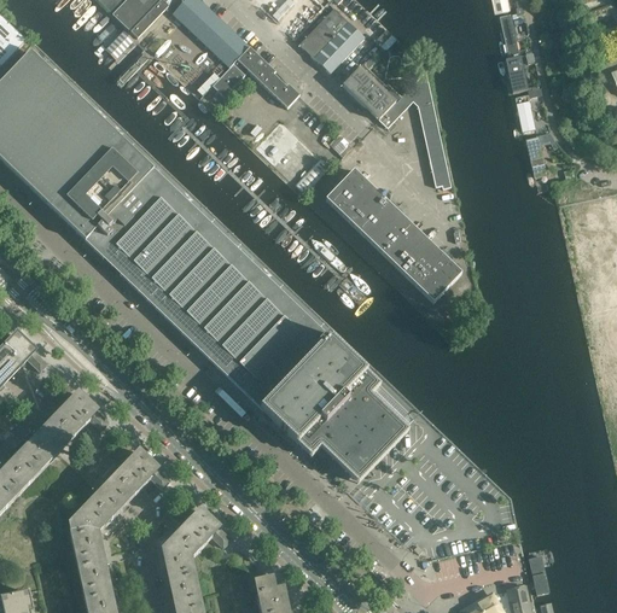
[(98,0),(111,12),(122,0),(98,0)]
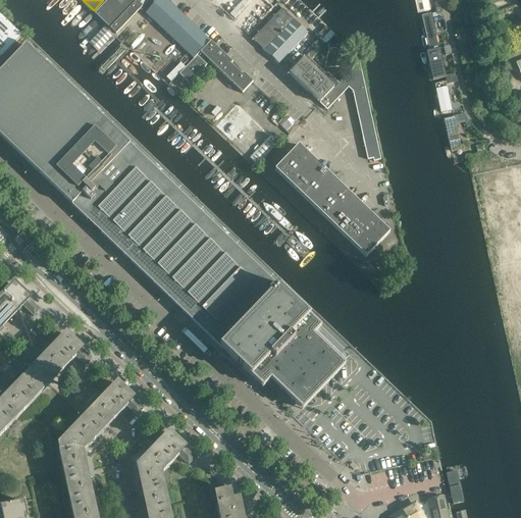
[(109,24),(131,0),(103,0),(94,10),(109,24)]
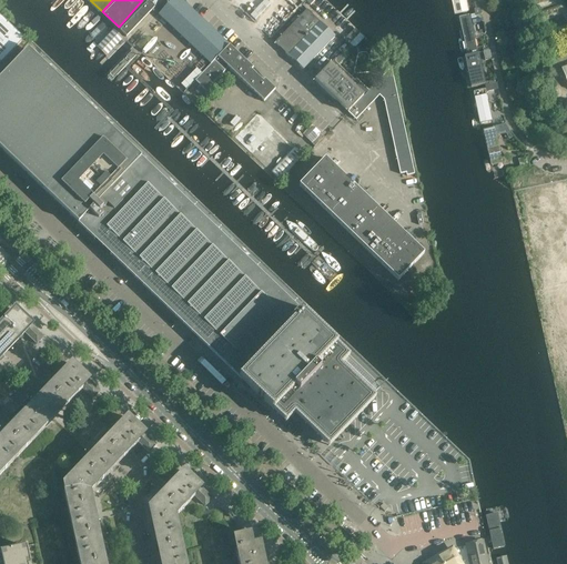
[(127,32),(155,2),(153,0),(144,0),(119,28),(121,30),(123,28),(127,32)]
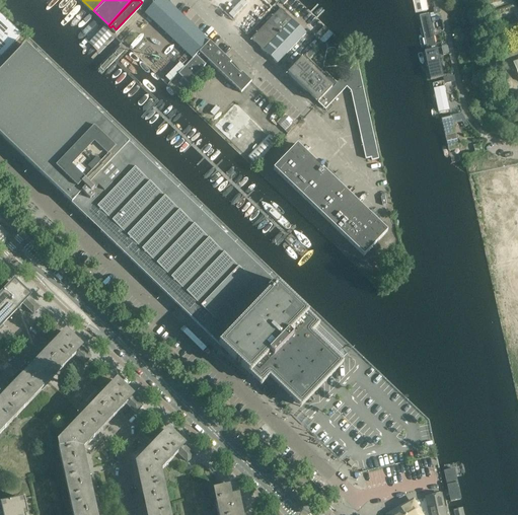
[(208,37),(168,0),(153,0),(144,10),(192,55),(208,37)]
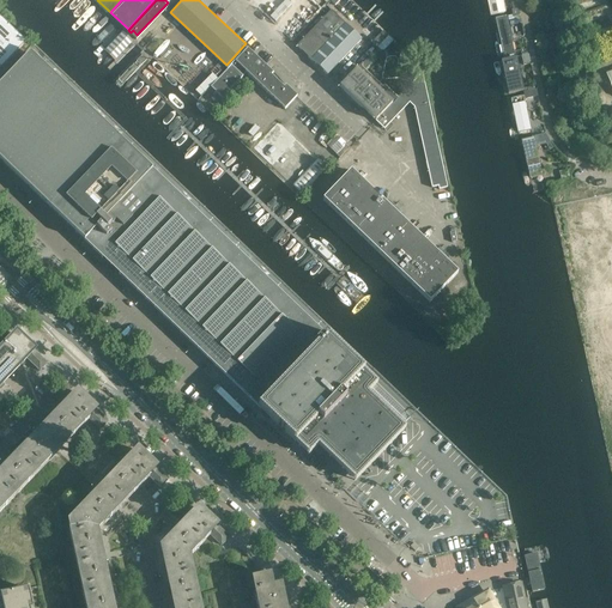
[(504,8),(502,0),(486,0),(490,12),(504,8)]
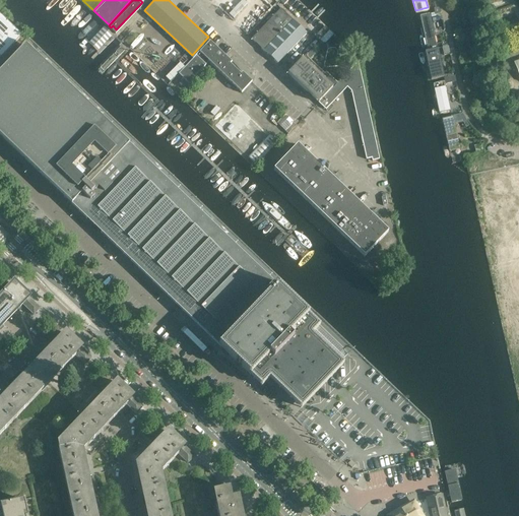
[(263,48),(293,17),(279,5),(275,10),(273,8),(271,11),(272,12),(251,36),(263,48)]
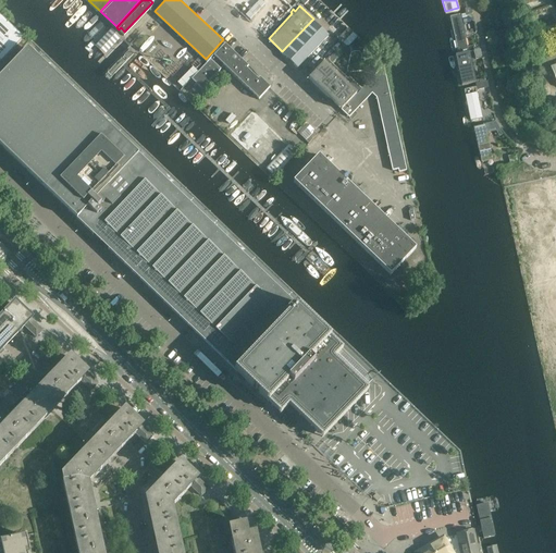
[(453,32),(457,48),(468,46),(459,10),(448,13),(453,32)]
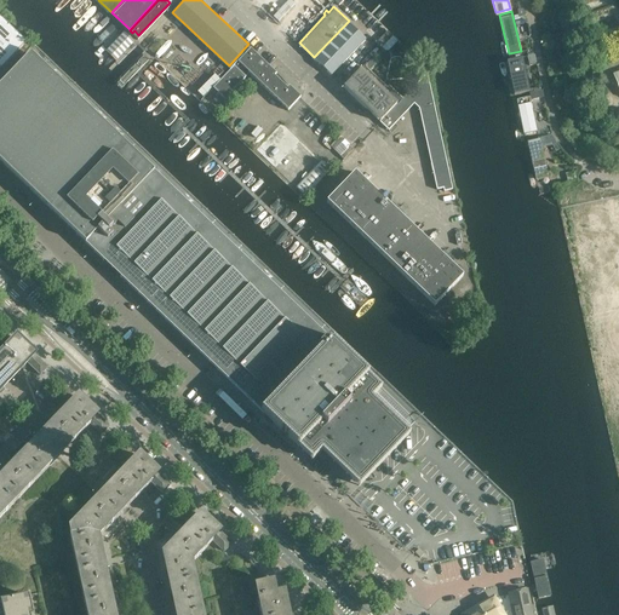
[(24,39),(0,13),(0,64),(24,39)]
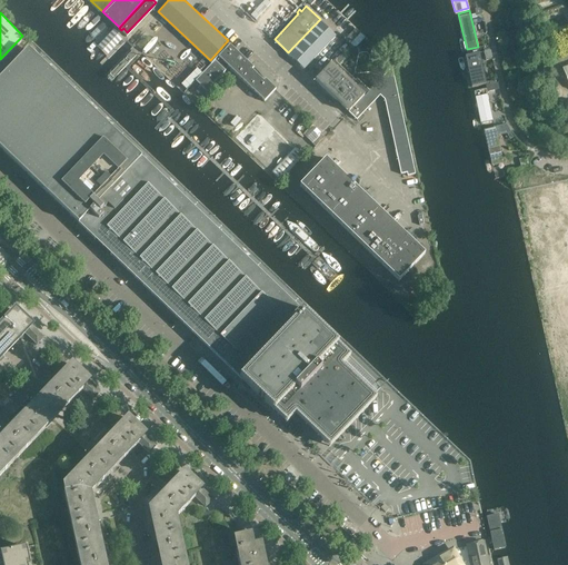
[(288,52),(302,66),(335,32),(320,19),(288,52)]
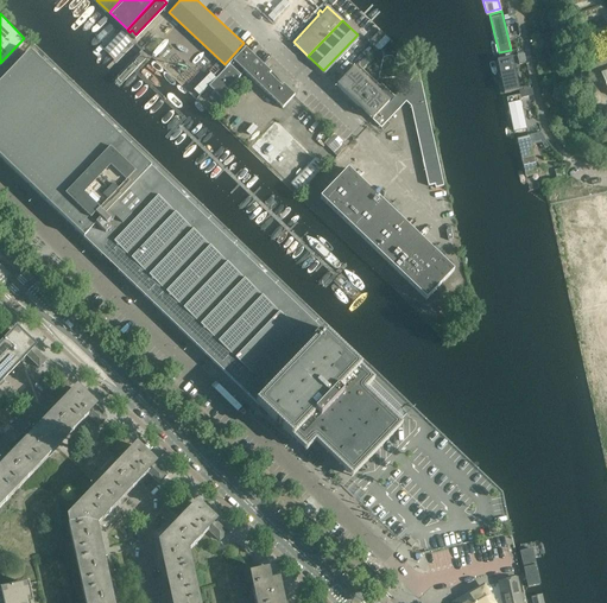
[(373,43),(384,32),(378,26),(367,38),(373,43)]
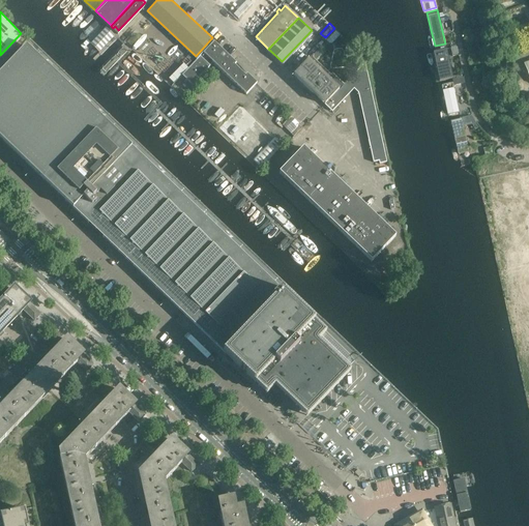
[(244,72),(236,64),(238,62),(213,38),(203,50),(212,58),(211,59),(245,91),(253,84),(256,80),(253,77),(246,70),(244,72)]
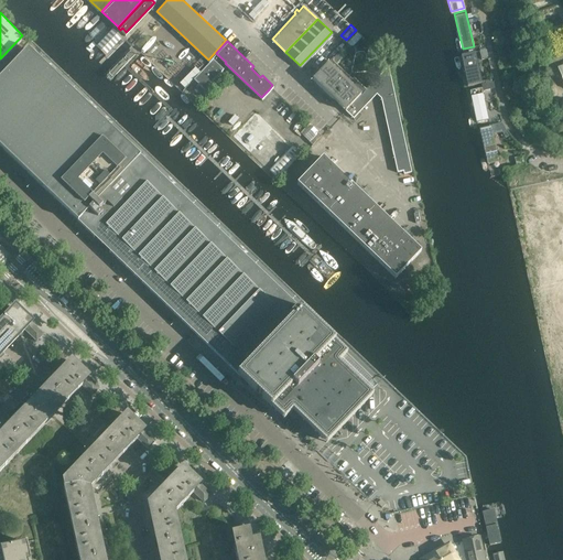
[(345,351),(26,46),(0,73),(0,143),(77,217),(76,218),(283,417),(291,408),(325,440),(372,392),(338,359),(346,351),(346,350),(345,351)]
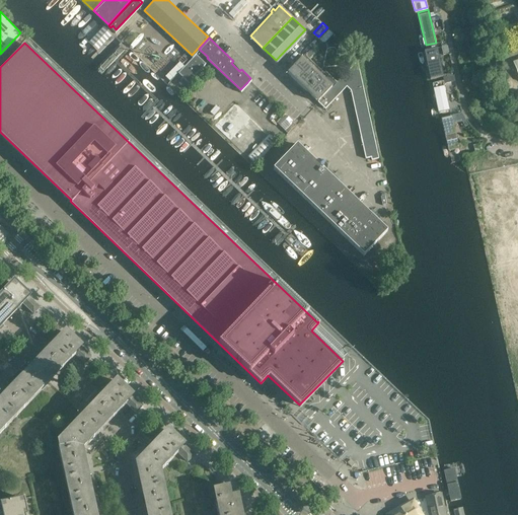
[(436,48),(423,51),(430,78),(442,75),(436,48)]
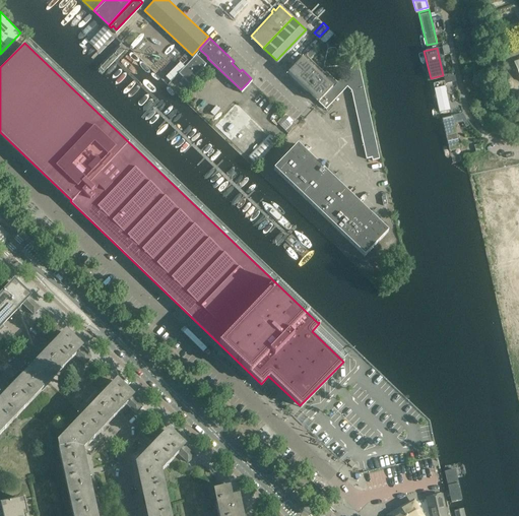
[(332,84),(302,55),(287,70),(317,100),(332,84)]
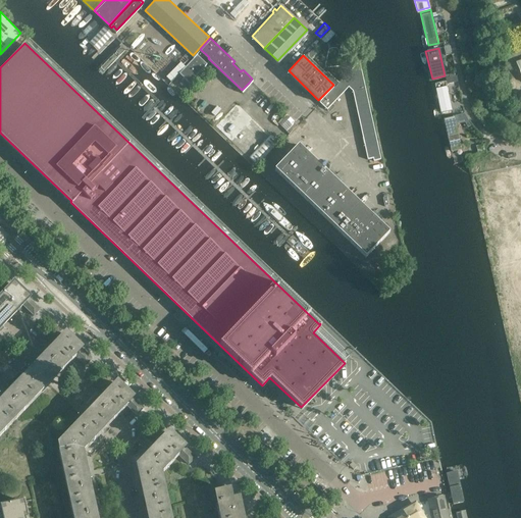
[(180,90),(205,65),(196,56),(171,82),(180,90)]
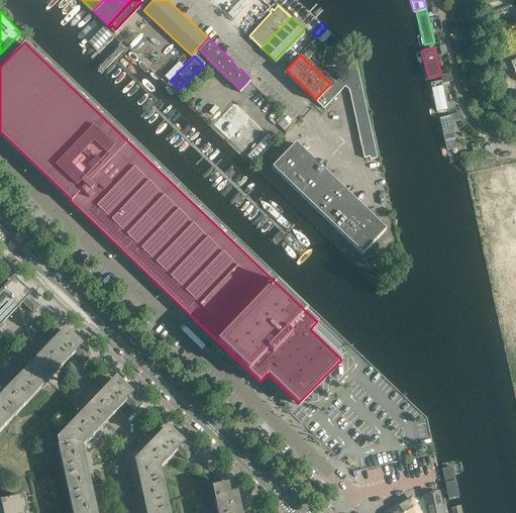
[(360,86),(354,58),(330,84),(315,99),(323,105),(344,83),(348,88),(360,86)]
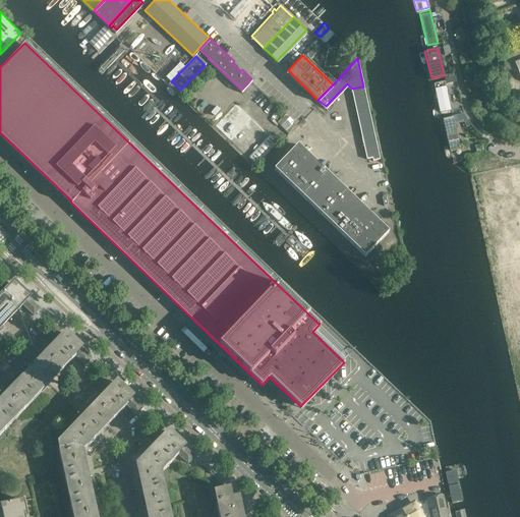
[(432,81),(439,113),(452,110),(446,79),(432,81)]
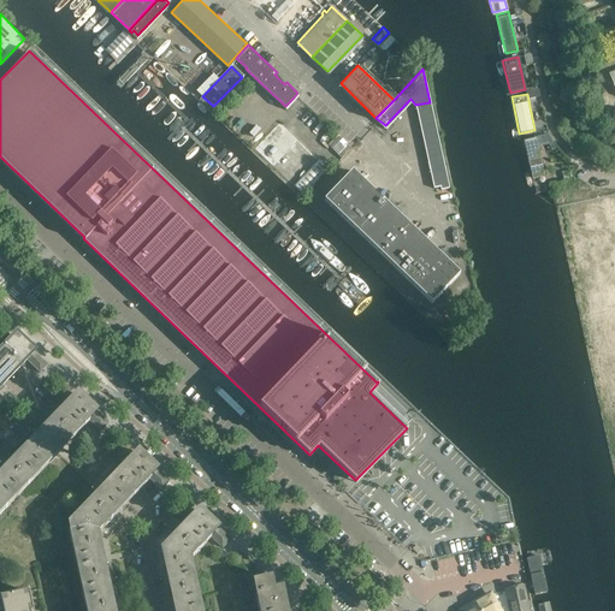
[(444,166),(430,102),(415,105),(430,168),(444,166)]
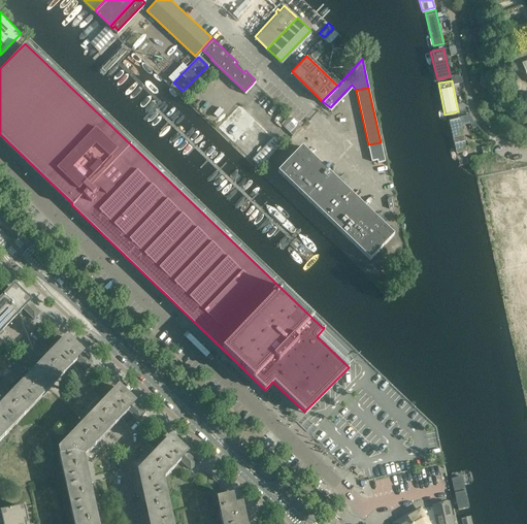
[(271,132),(238,101),(217,124),(250,155),(271,132)]
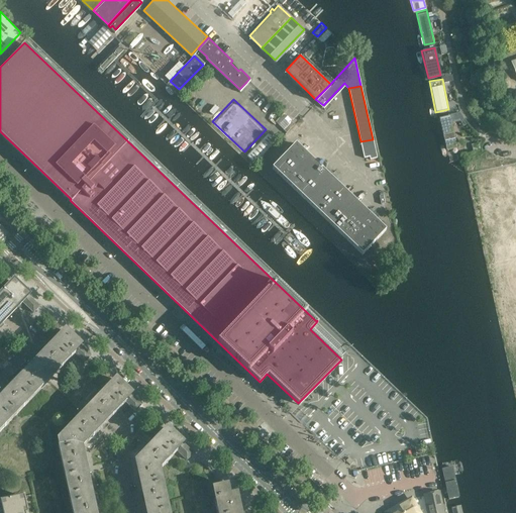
[(438,116),(446,151),(457,148),(449,114),(438,116)]
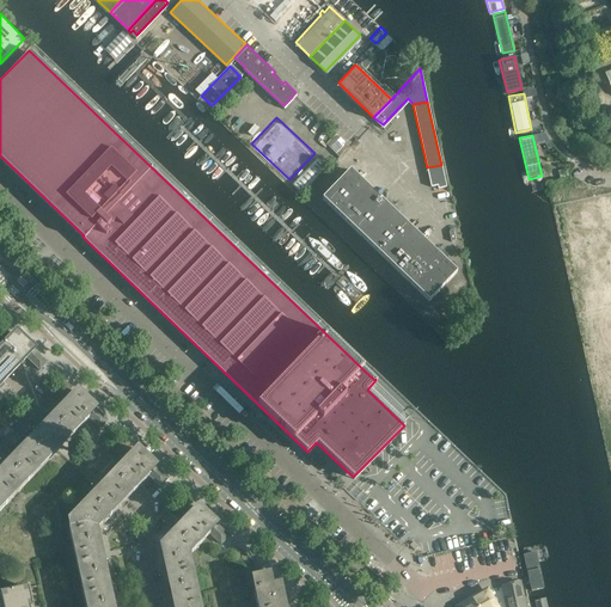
[(318,153),(293,179),(301,188),(327,161),(318,153)]
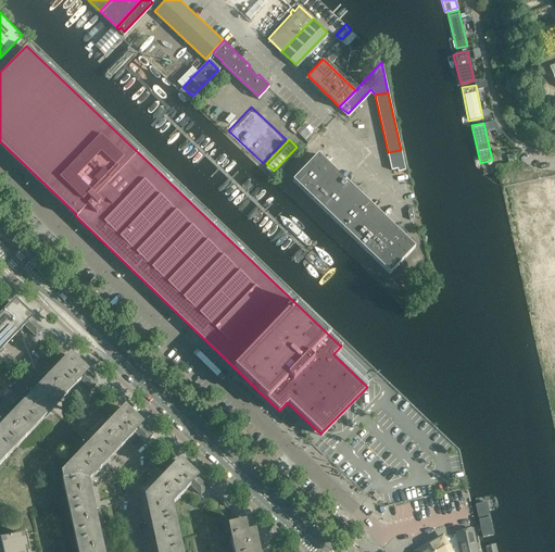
[(404,166),(401,150),(388,152),(391,166),(396,165),(398,168),(404,166)]
